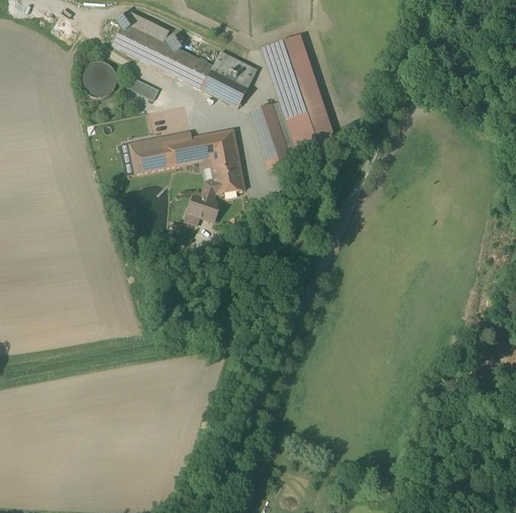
[(128,9),(112,42),(239,107),(256,68),(221,48),(214,64),(168,40),(172,30),(128,9)]
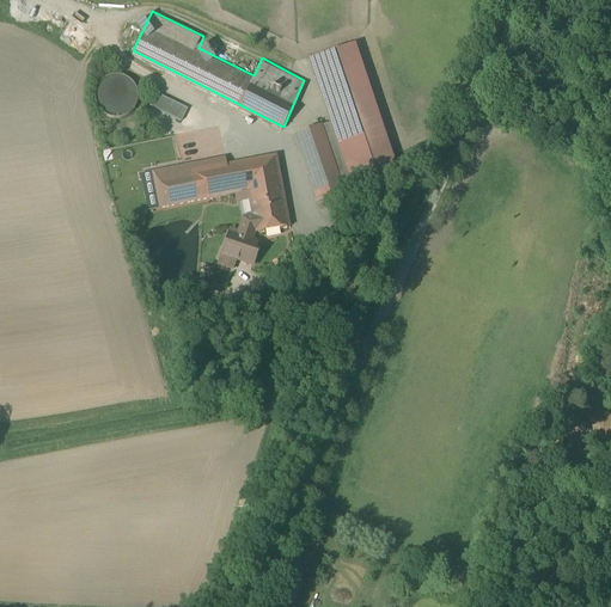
[(355,40),(309,55),(329,118),(323,120),(343,181),(396,164),(355,40)]
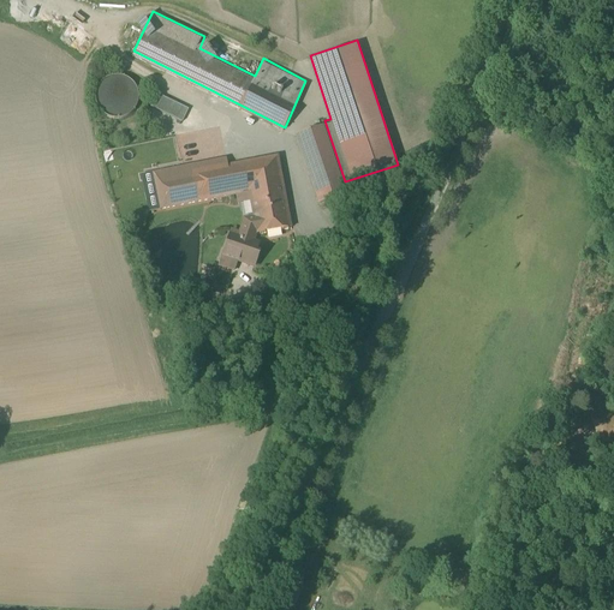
[(127,113),(135,108),(138,102),(139,97),(139,93),(139,88),(137,83),(132,78),(129,75),(121,72),(113,72),(106,75),(101,79),(97,84),(96,91),(97,99),(101,107),(109,113),(119,114),(127,113)]
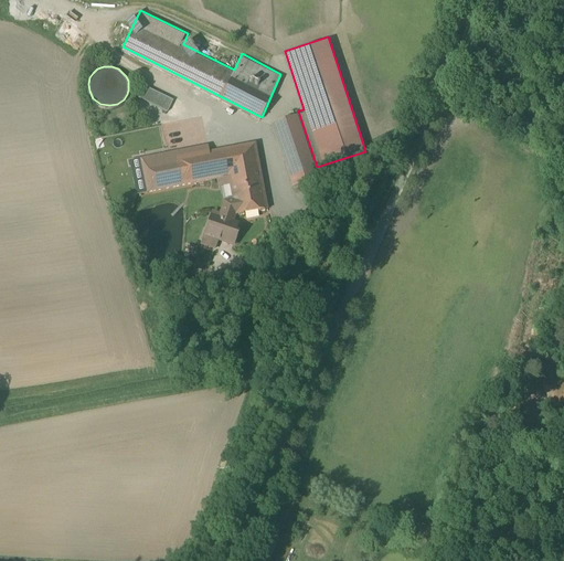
[(139,94),(168,107),(173,96),(145,82),(139,94)]
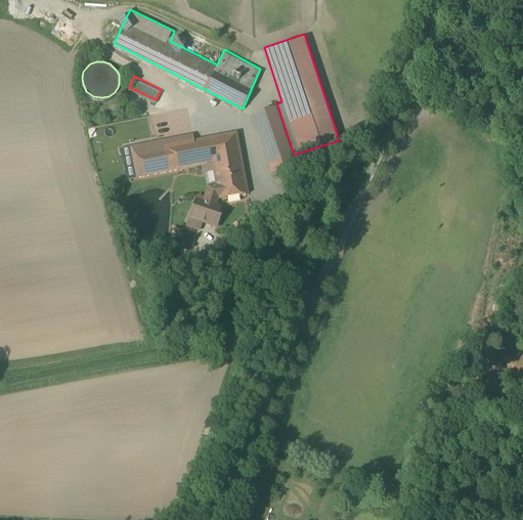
[(276,102),(252,111),(271,170),(297,162),(294,155),(276,102)]
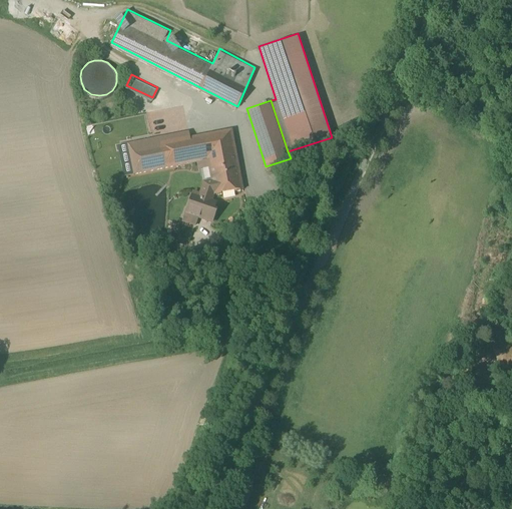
[(189,128),(168,132),(174,164),(197,159),(198,167),(201,167),(203,178),(213,176),(215,191),(244,186),(232,125),(190,133),(189,128)]
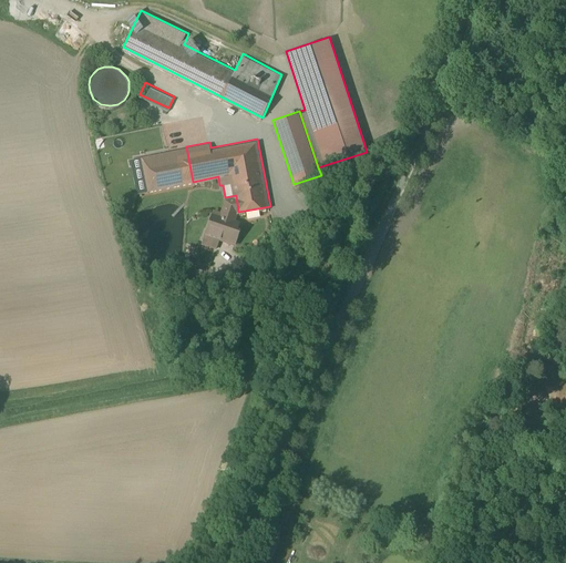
[(186,146),(141,155),(147,191),(193,182),(186,146)]
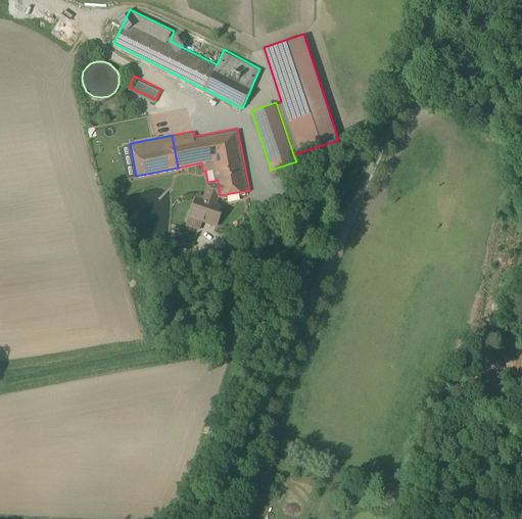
[(202,220),(217,225),(220,215),(218,214),(221,203),(218,201),(220,195),(218,180),(207,182),(204,194),(197,192),(186,223),(199,228),(202,220)]
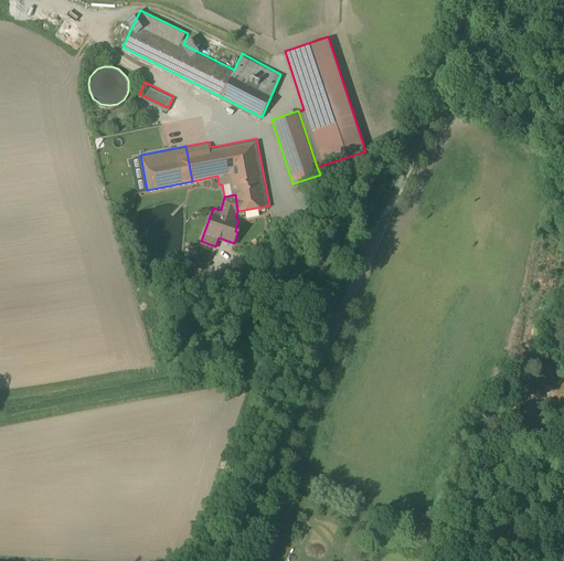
[(232,265),(211,272),(215,285),(236,278),(232,265)]
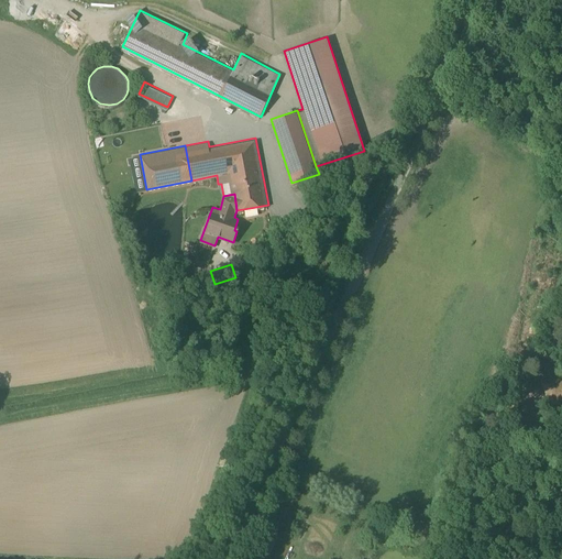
[(274,533),(267,529),(259,548),(265,551),(274,533)]
